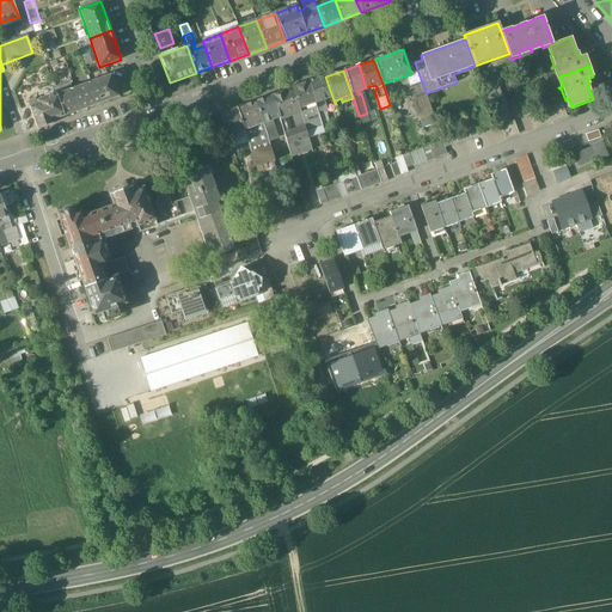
[(110,75),(92,83),(99,104),(118,97),(110,75)]
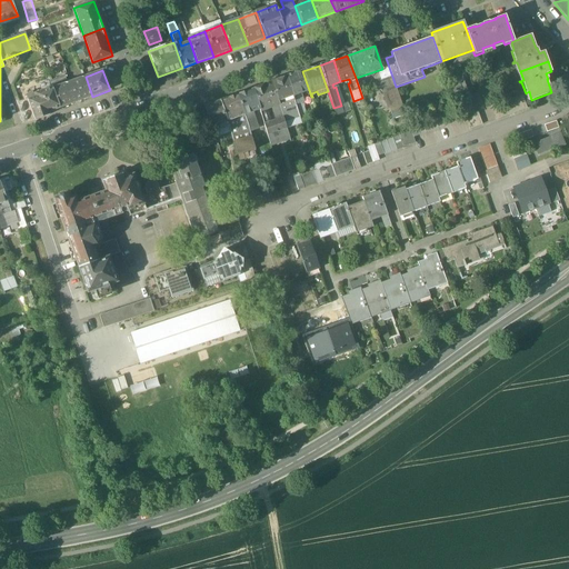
[(302,71),(286,77),(296,105),(298,103),(296,95),(309,90),(302,71)]
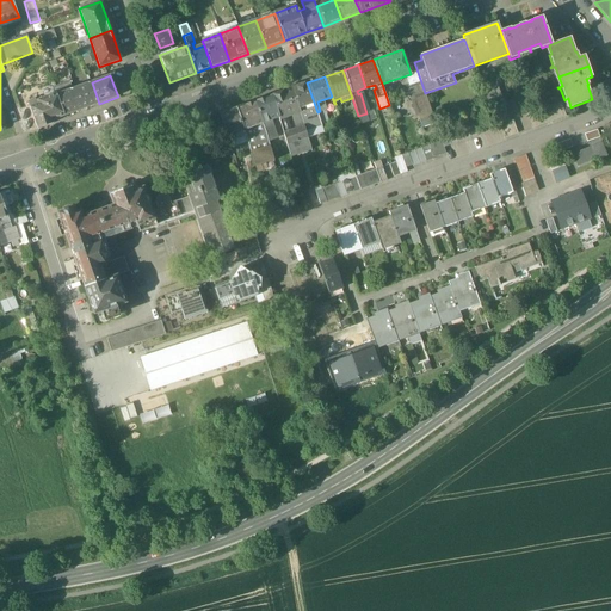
[(482,86),(485,93),(499,88),(495,81),(482,86)]
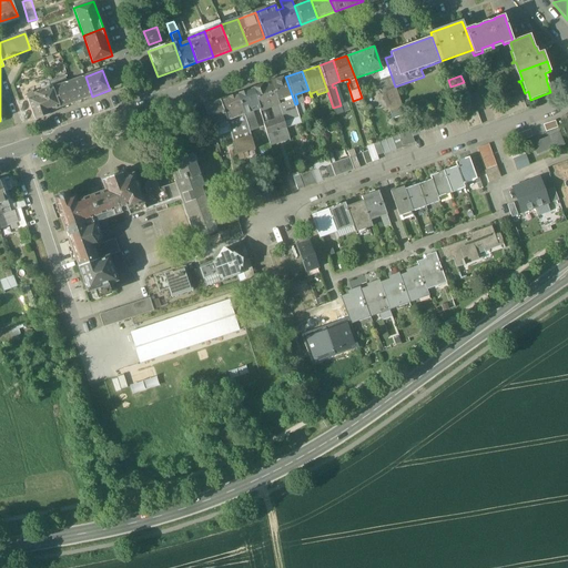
[(85,77),(69,82),(75,102),(92,97),(85,77)]
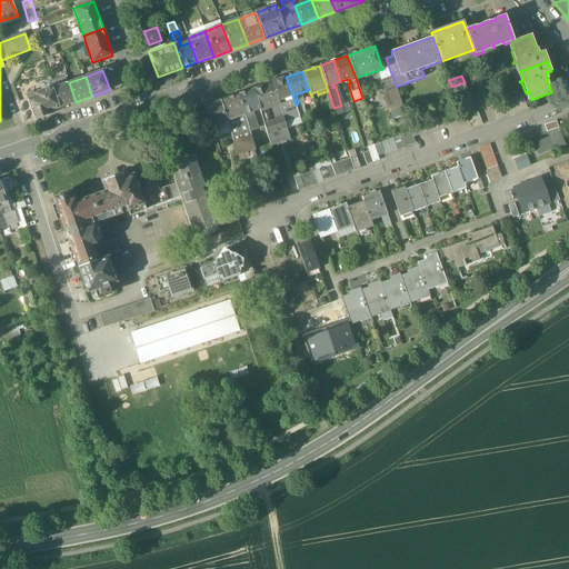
[(286,77),(272,82),(285,121),(299,117),(296,105),(286,77)]
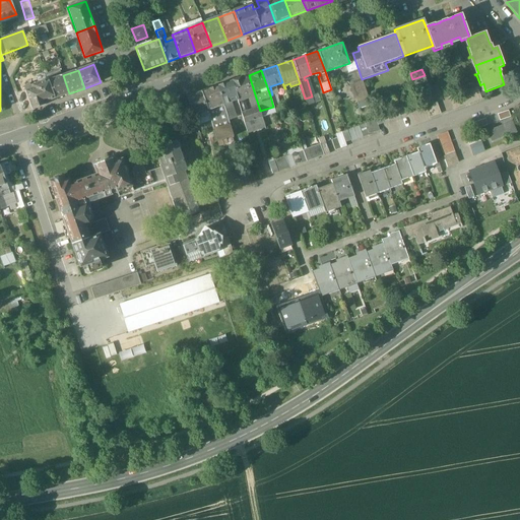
[(362,79),(359,70),(348,74),(352,84),(350,84),(358,104),(369,100),(362,79)]
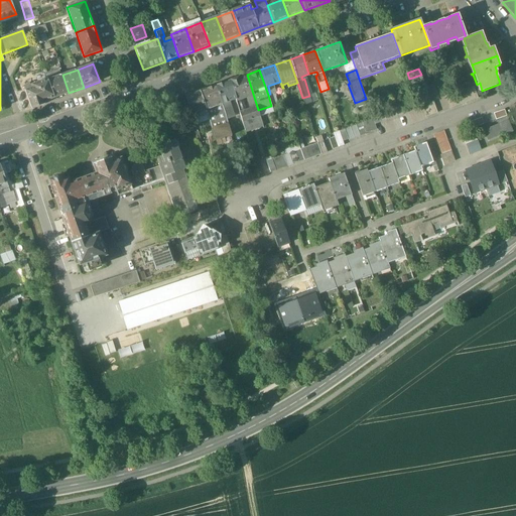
[(62,75),(47,81),(53,98),(69,93),(62,75)]
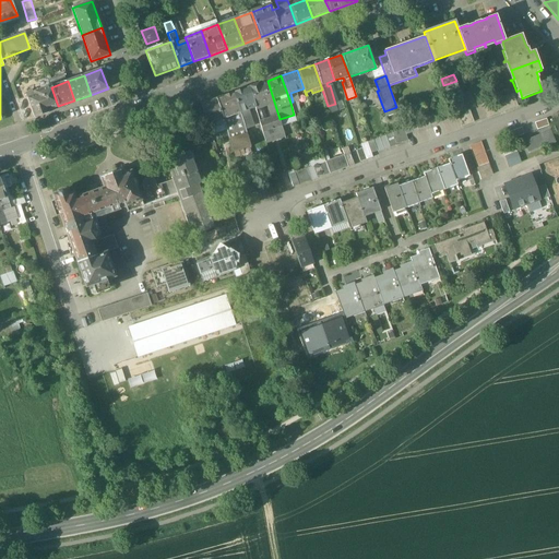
[(268,81),(249,87),(256,108),(265,142),(284,135),(280,119),(268,81)]
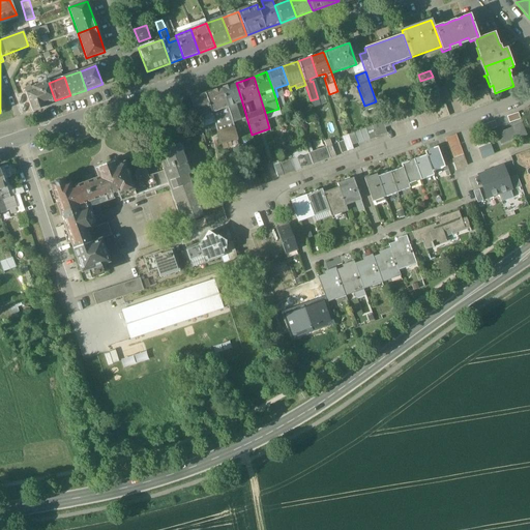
[(420,81),(422,86),(435,82),(433,77),(420,81)]
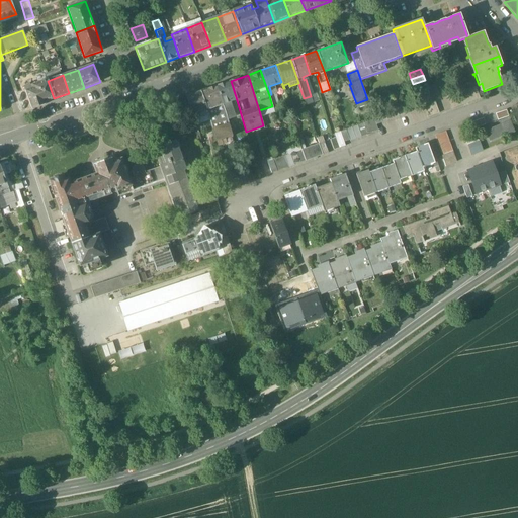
[(48,81),(48,79),(30,86),(29,84),(23,86),(25,91),(24,91),(31,110),(46,105),(45,102),(54,98),(48,81)]
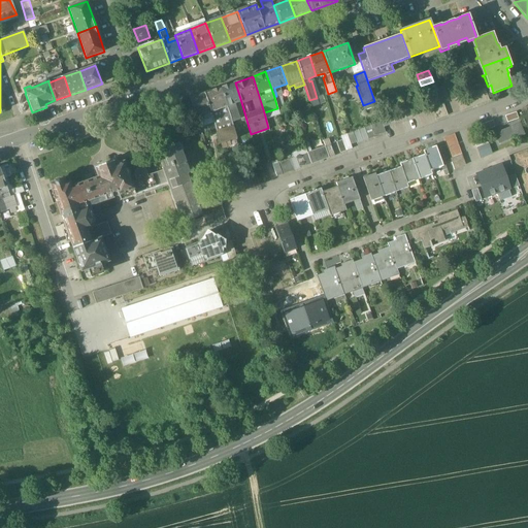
[(421,86),(423,92),(435,88),(433,81),(421,86)]
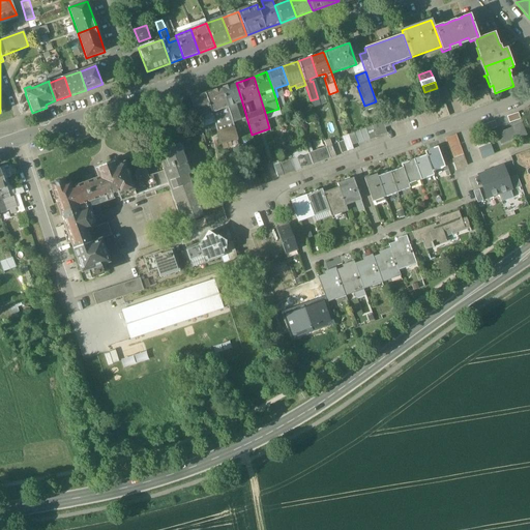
[(236,83),(221,88),(228,108),(242,102),(236,83)]
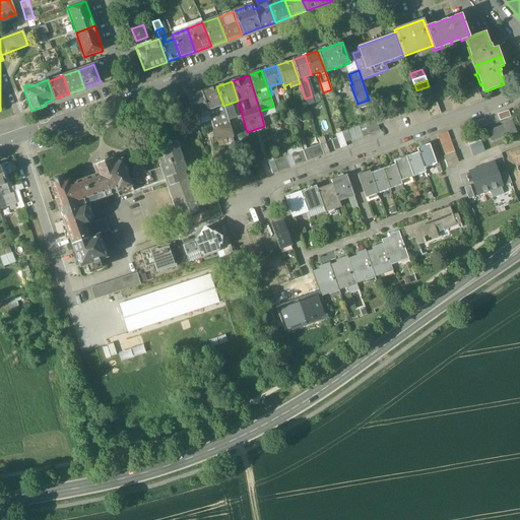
[(216,86),(201,92),(207,111),(209,117),(216,142),(234,137),(223,106),(216,86)]
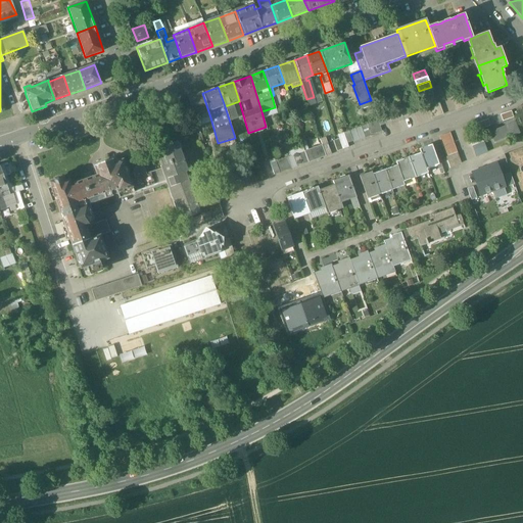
[(419,91),(421,97),(433,92),(431,87),(419,91)]
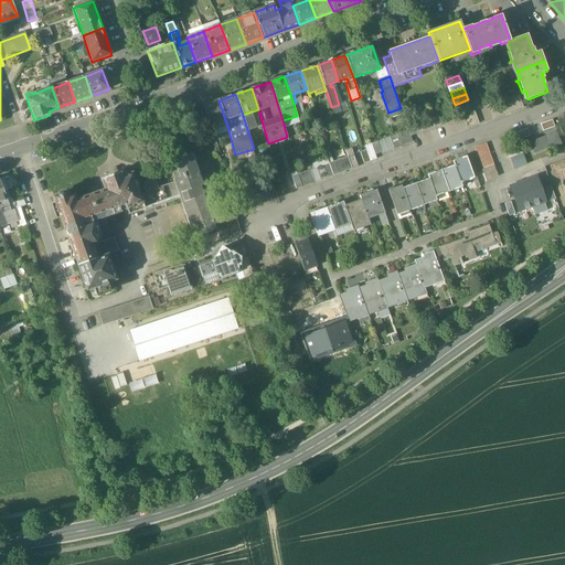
[(518,110),(523,108),(519,96),(513,98),(518,110)]
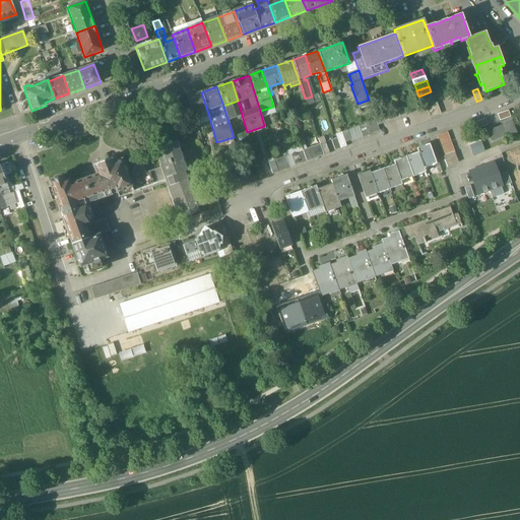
[(470,104),(476,102),(472,90),(466,92),(470,104)]
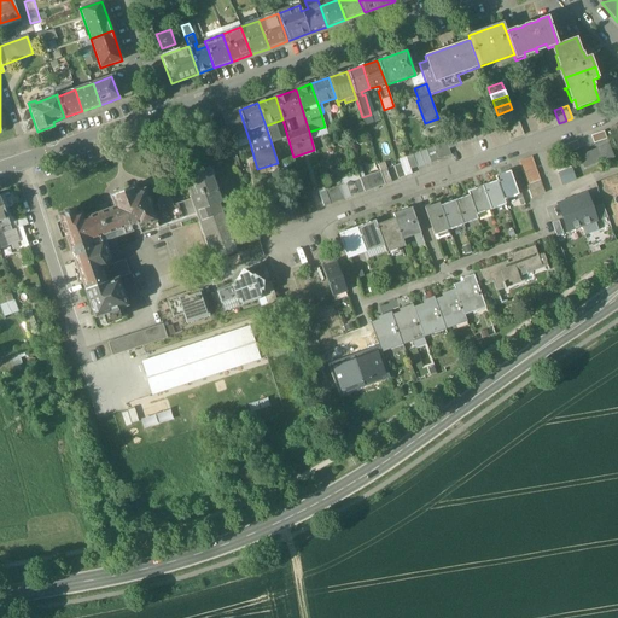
[(497,115),(501,121),(514,116),(512,109),(497,115)]
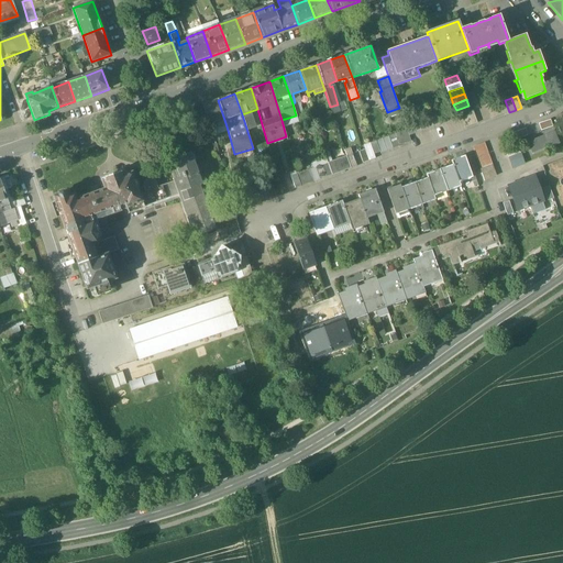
[(218,100),(201,106),(211,132),(227,127),(224,120),(218,100)]
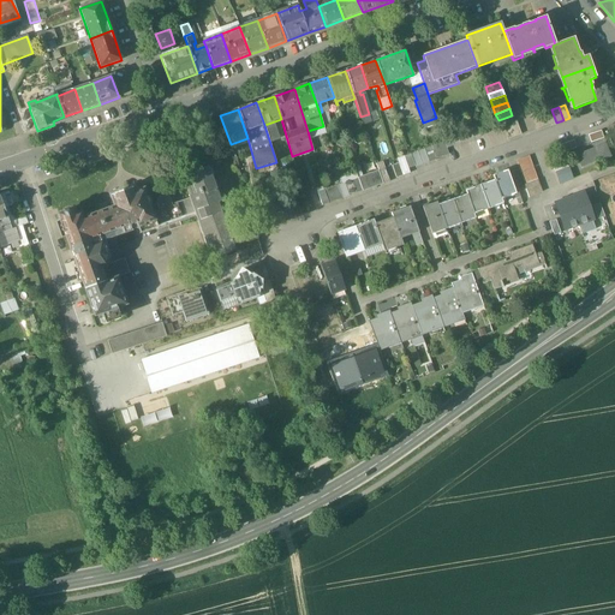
[(550,125),(556,123),(551,109),(544,112),(550,125)]
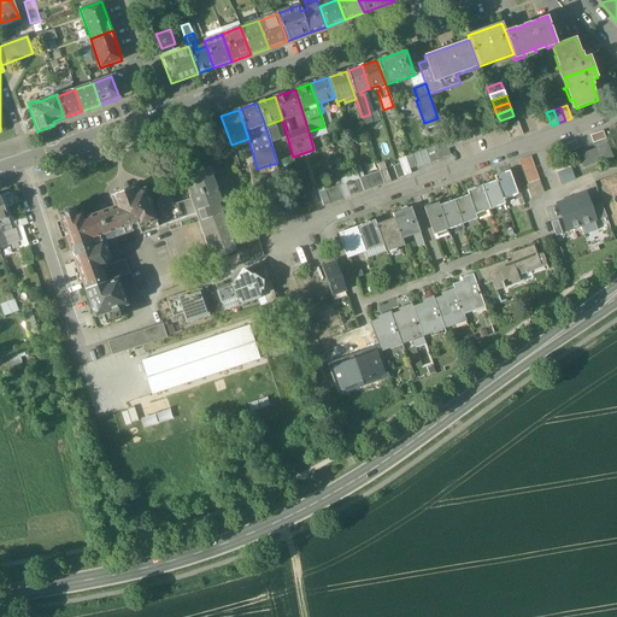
[(538,130),(552,125),(546,112),(533,117),(538,130)]
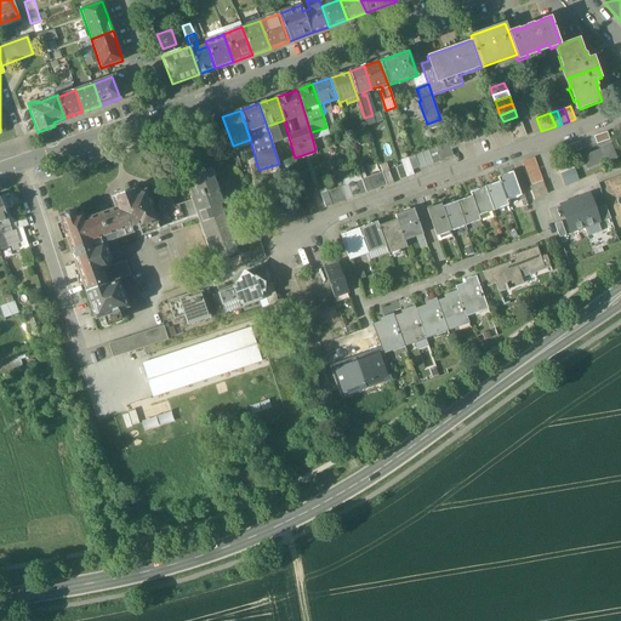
[(503,121),(506,129),(507,127),(519,123),(517,117),(503,121)]
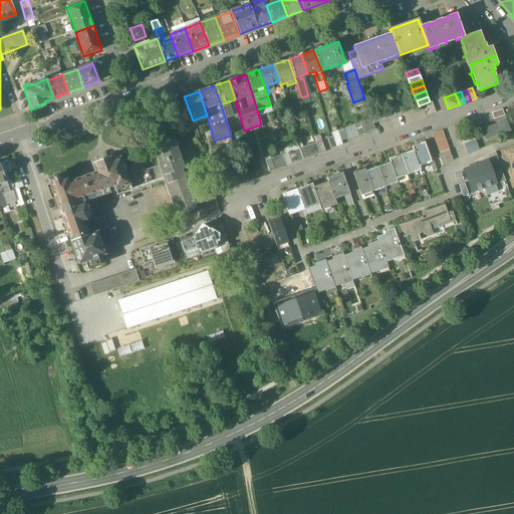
[(419,108),(415,97),(409,99),(413,110),(419,108)]
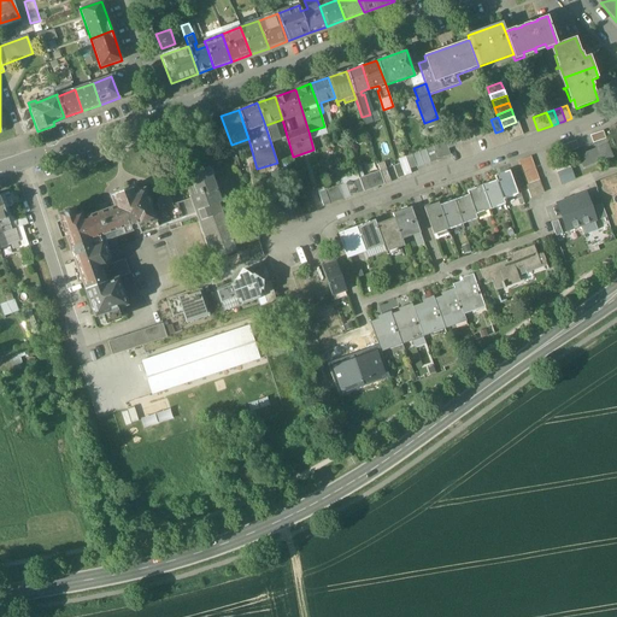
[(495,133),(491,119),(485,122),(488,135),(495,133)]
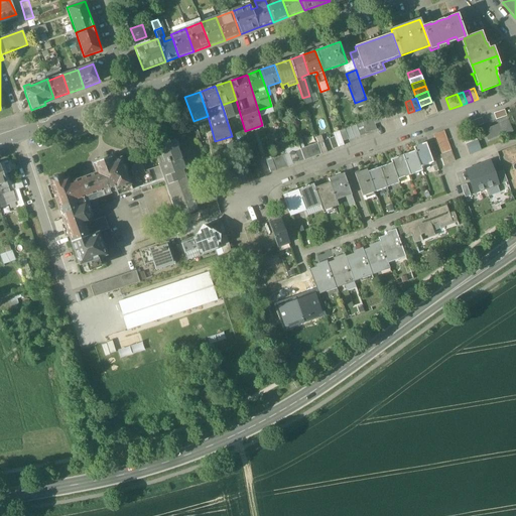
[(408,113),(405,102),(399,104),(403,115),(408,113)]
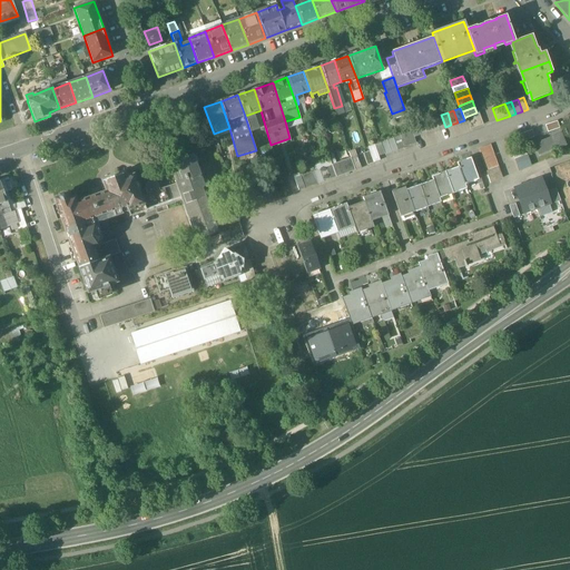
[(477,112),(465,117),(471,130),(483,125),(479,112),(477,112)]
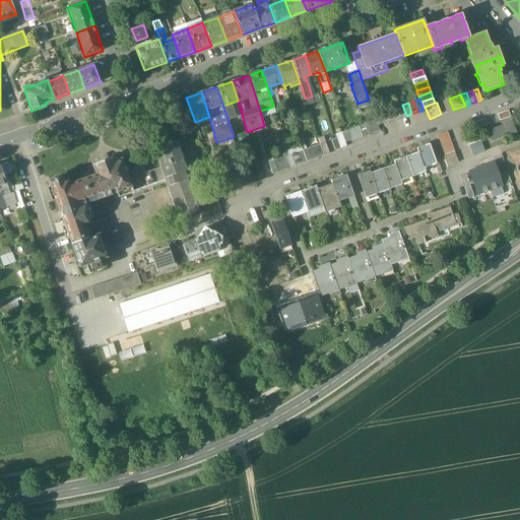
[(406,116),(402,105),(396,107),(400,118),(406,116)]
